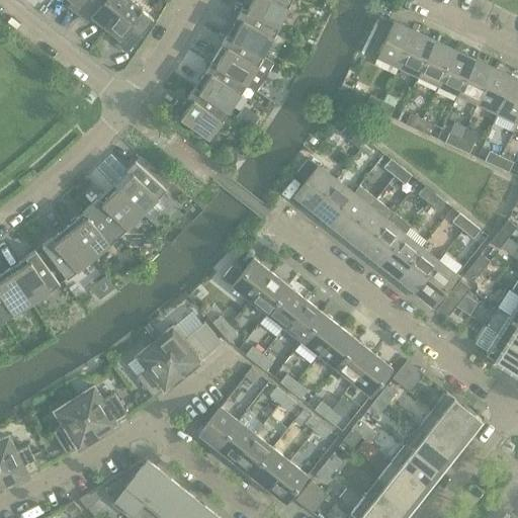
[(70,0),(73,2),(69,7),(79,15),(90,0),(70,0)]
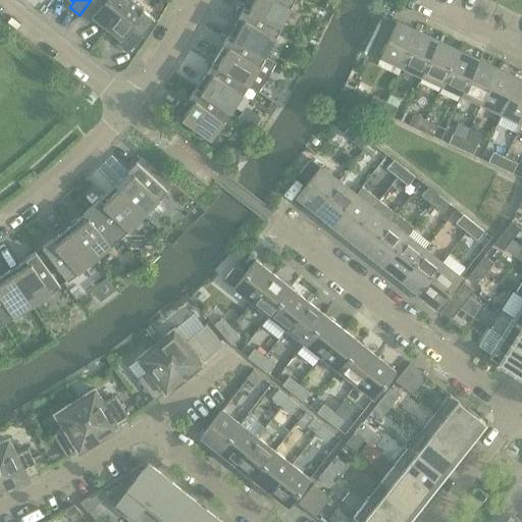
[(129,0),(91,0),(80,15),(90,22),(94,17),(107,29),(129,0)]
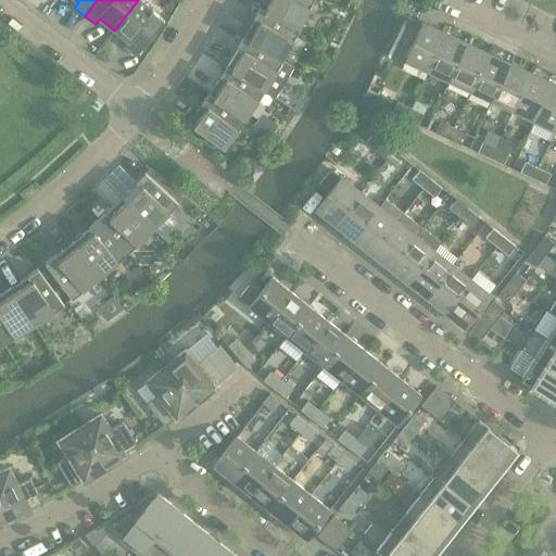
[(138,0),(114,30),(129,42),(125,48),(137,57),(165,22),(138,0)]
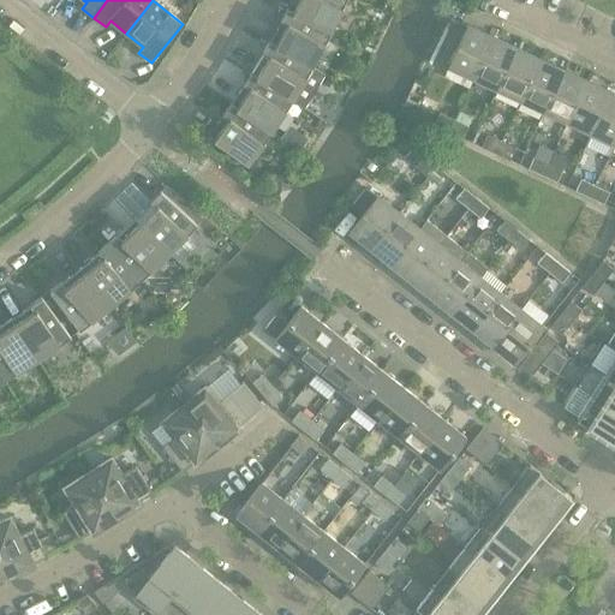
[(287,9),(287,10),(332,33),(342,9),(346,0),(292,0),(288,10),(287,9)]
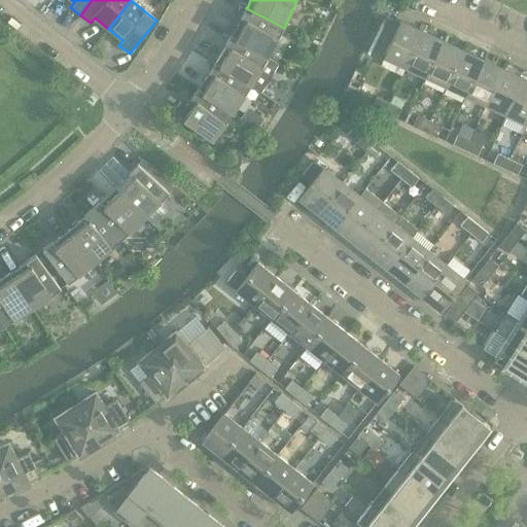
[(233,36),(232,35),(231,36),(268,58),(279,38),(279,37),(284,28),(246,8),(241,19),(242,20),(233,36)]
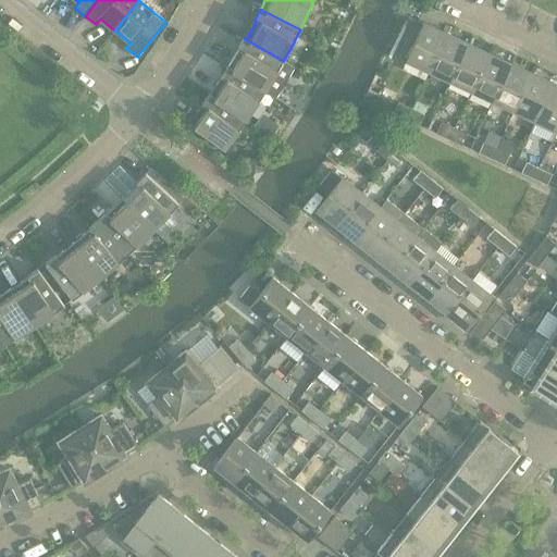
[(407,60),(430,71),(447,35),(423,23),(422,25),(423,25),(407,60)]
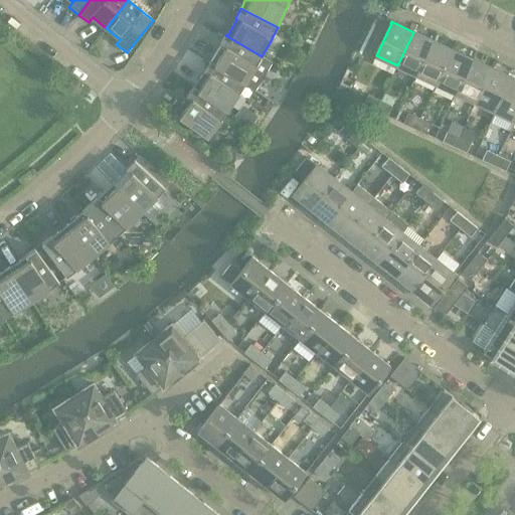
[(413,32),(397,65),(416,74),(433,41),(413,32)]
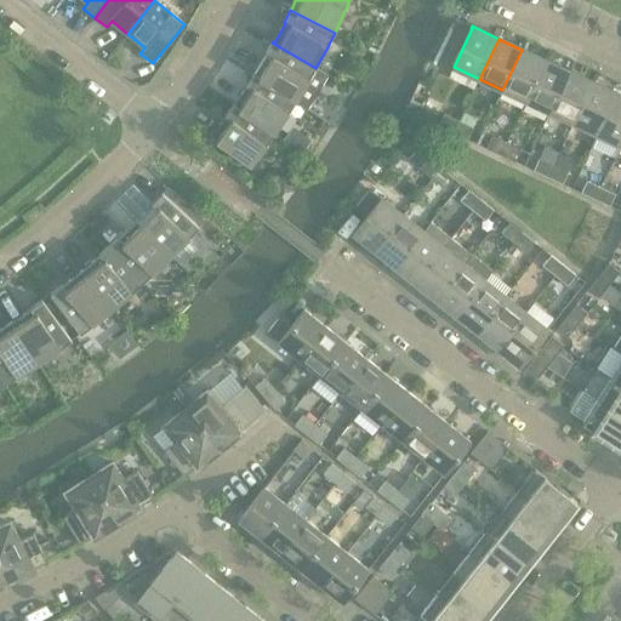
[(255,74),(254,74),(254,75),(296,102),(308,109),(329,74),(315,68),(272,43),(266,55),(267,56),(255,74)]
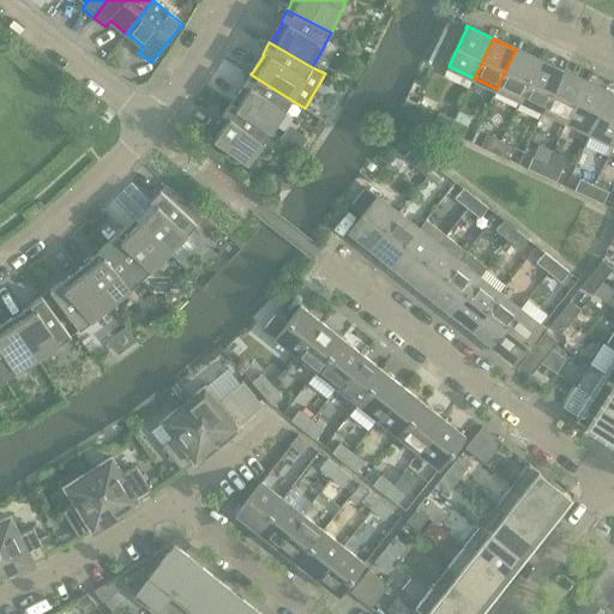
[(516,49),(497,89),(521,100),(540,60),(516,49)]
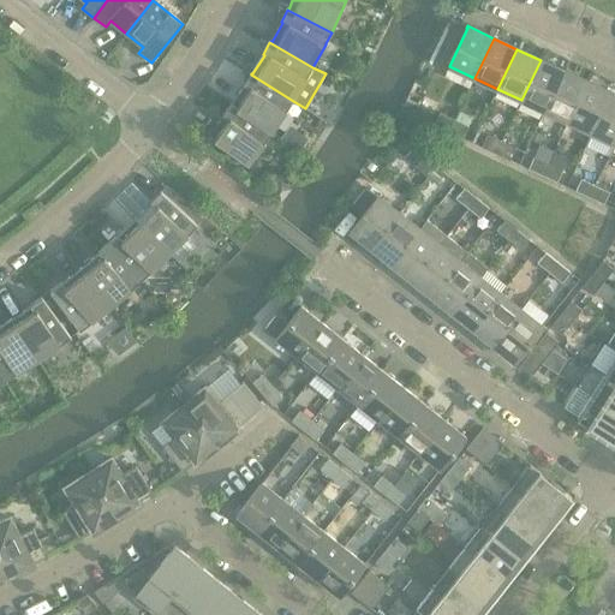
[(541,60),(521,100),(545,111),(563,71),(541,60)]
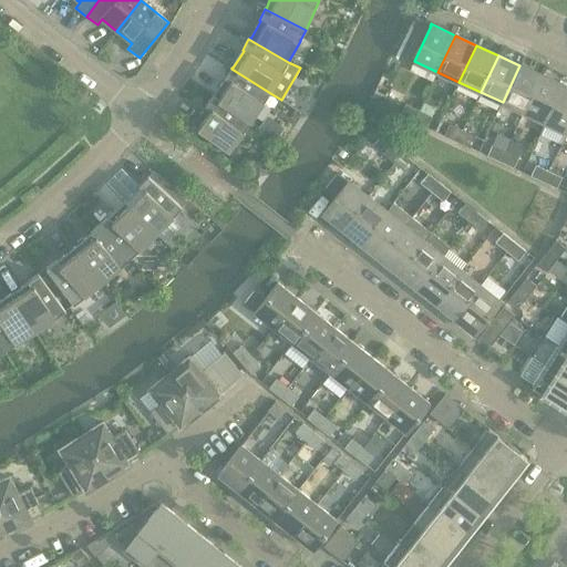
[(519,65),(503,102),(524,113),(542,75),(519,65)]
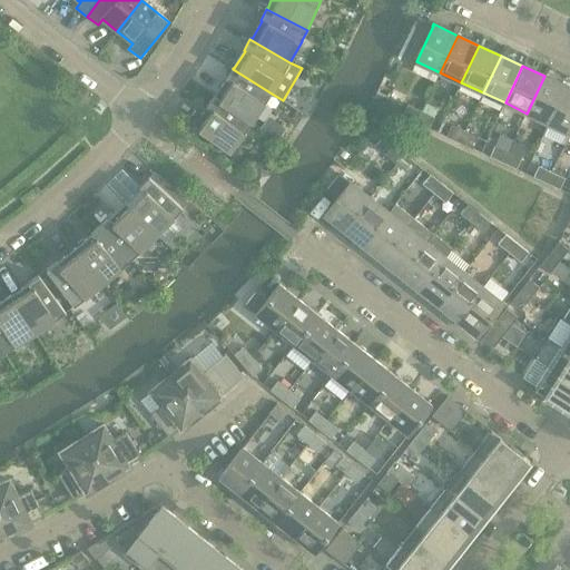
[(215,96),(214,97),(252,124),(265,104),(265,102),(272,94),(233,69),(226,79),(227,80),(215,97),(215,96)]
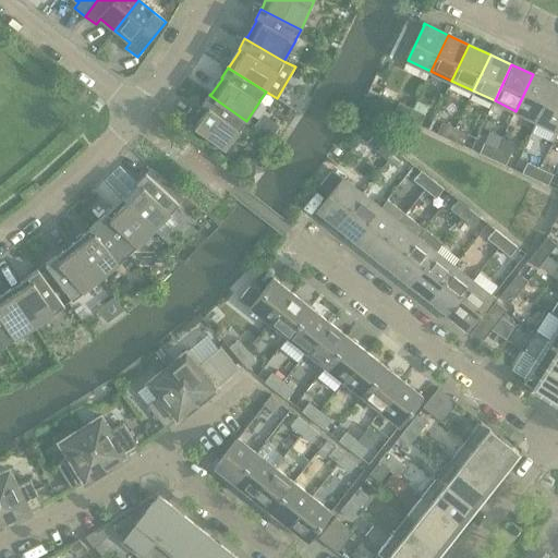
[(533,74),(516,111),(537,121),(554,84),(533,74)]
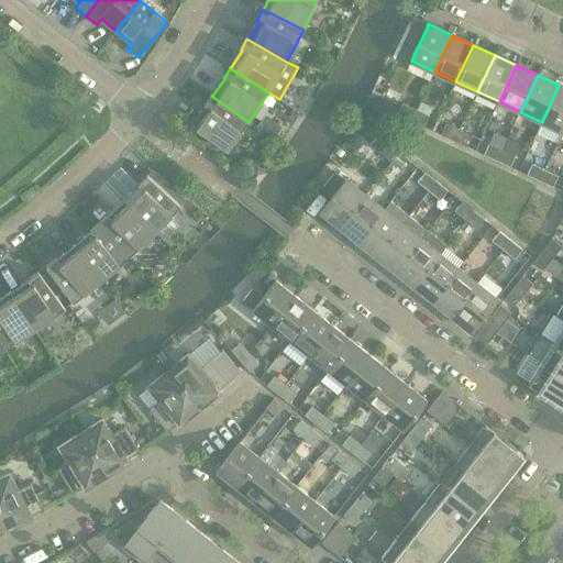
[(562,86),(559,85),(542,122),(537,134),(558,144),(562,132),(562,86)]
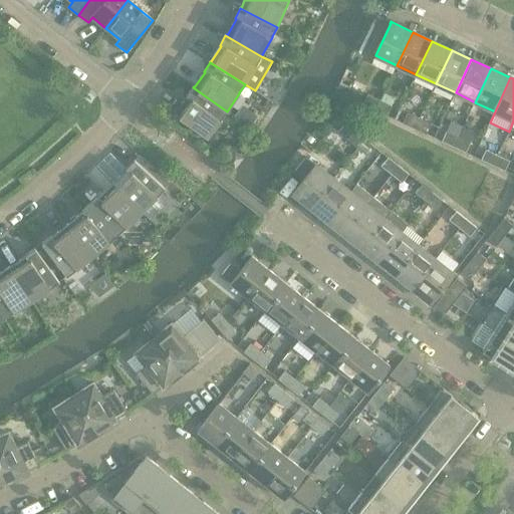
[(227,111),(193,87),(187,96),(187,97),(176,111),(174,113),(207,139),(221,120),(221,119),(227,111)]
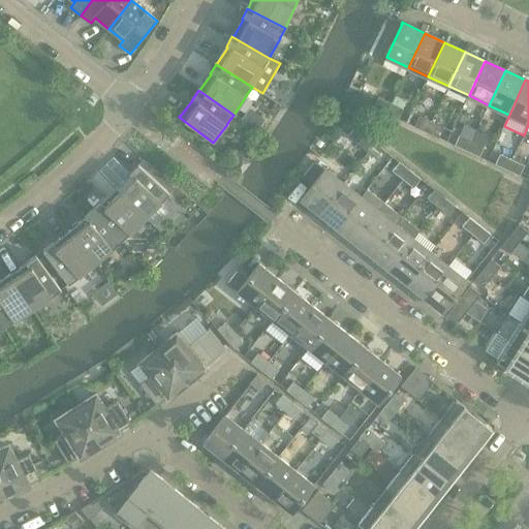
[(374,109),(386,114),(391,103),(379,98),(374,109)]
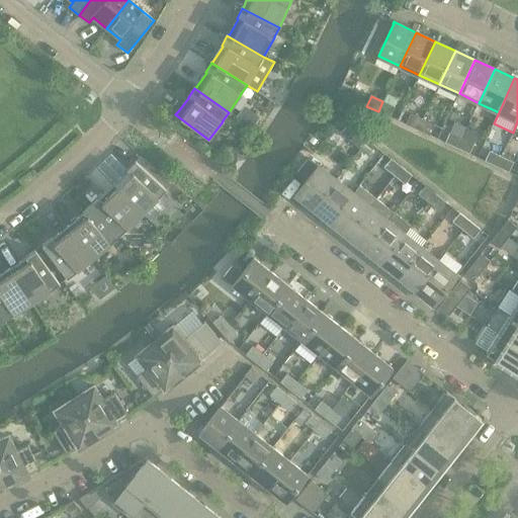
[(382,101),(378,111),(391,117),(395,107),(382,101)]
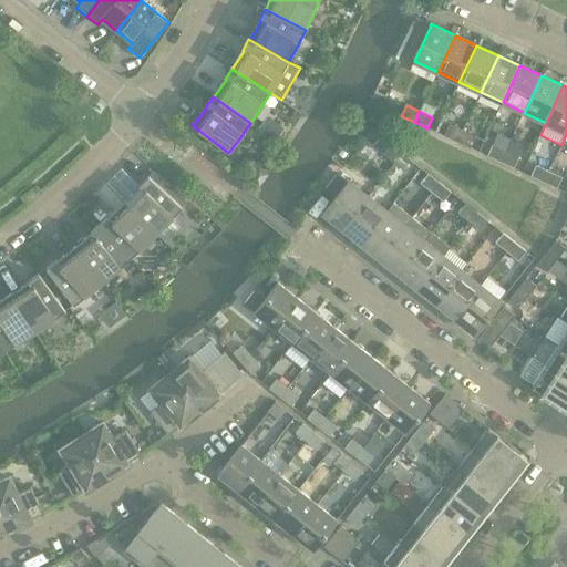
[(268,117),(259,130),(276,141),(284,129),(268,117)]
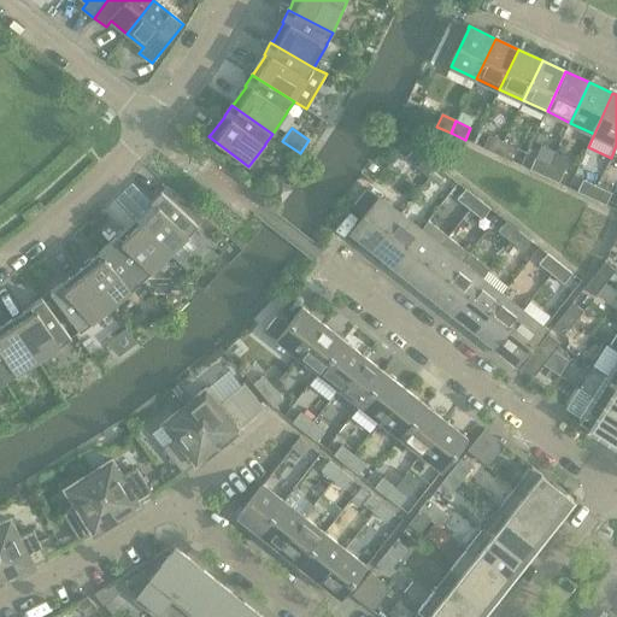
[(483,148),(498,156),(503,144),(488,136),(483,148)]
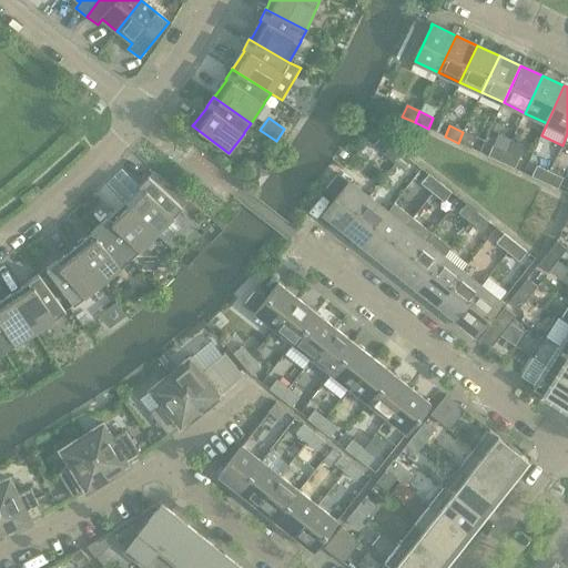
[(463,132),(458,143),(472,149),(476,138),(463,132)]
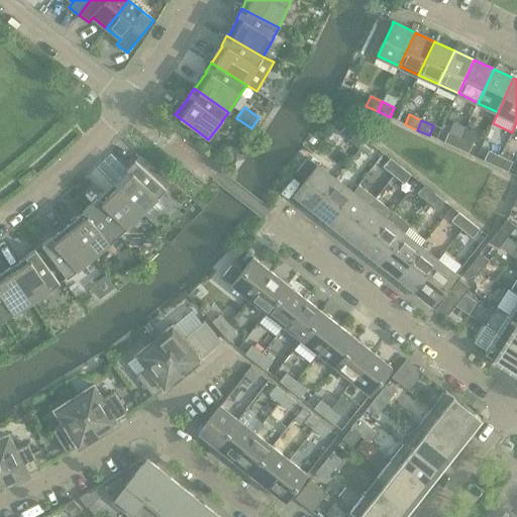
[(349,140),(359,148),(367,140),(356,132),(349,140)]
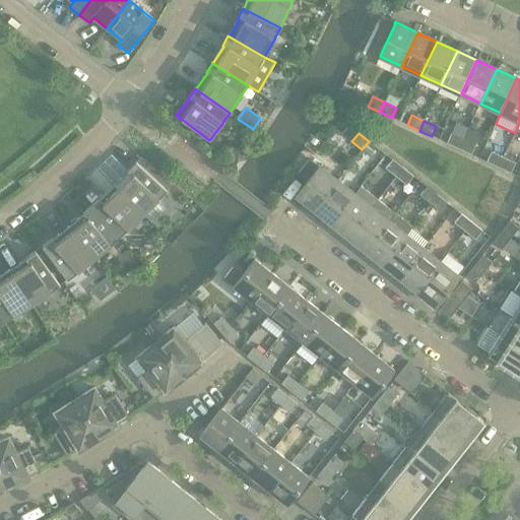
[(447,143),(459,149),(463,139),(452,133),(447,143)]
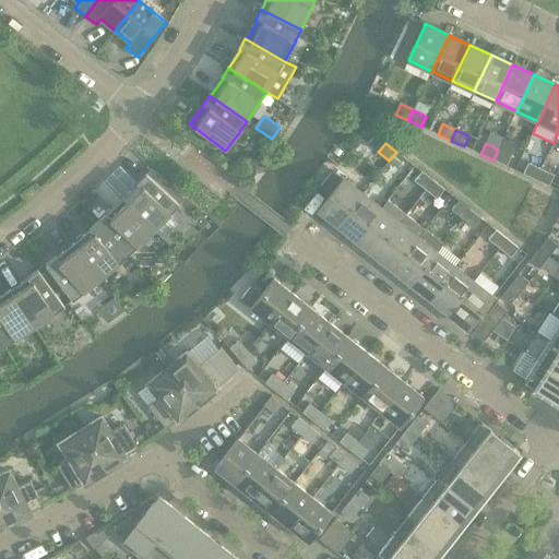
[(498,150),(494,161),(507,166),(511,155),(498,150)]
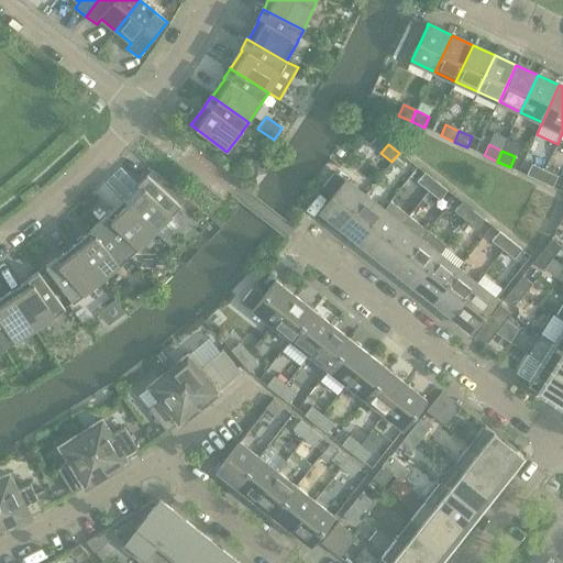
[(399,153),(392,162),(404,170),(411,162),(399,153)]
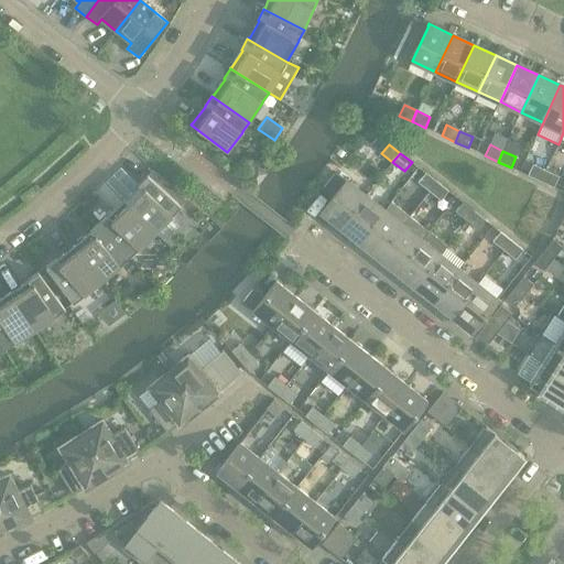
[(528,176),(541,182),(546,171),(533,165),(528,176)]
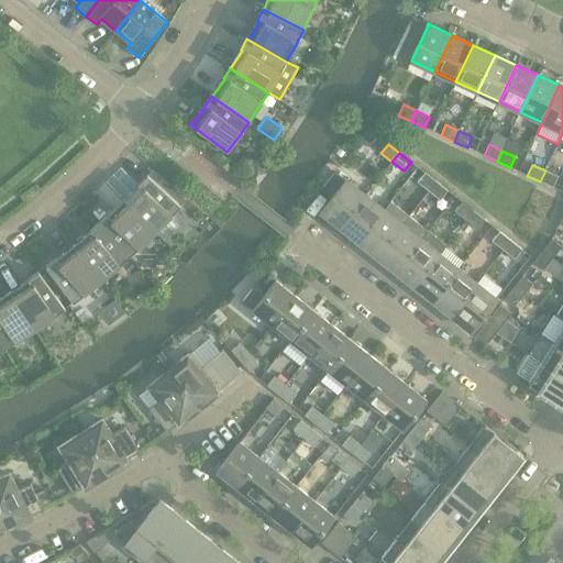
[(545,170),(540,181),(553,188),(559,177),(545,170)]
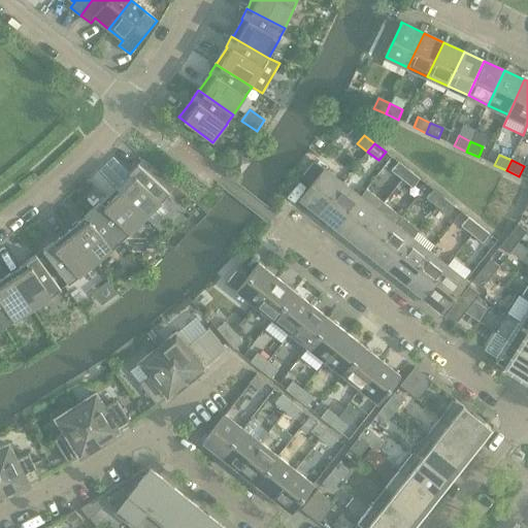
[(301,177),(311,186),(301,198),(300,197),(300,198),(319,213),(342,184),(324,169),(323,168),(315,162),(303,176),(303,175),(301,177)]
